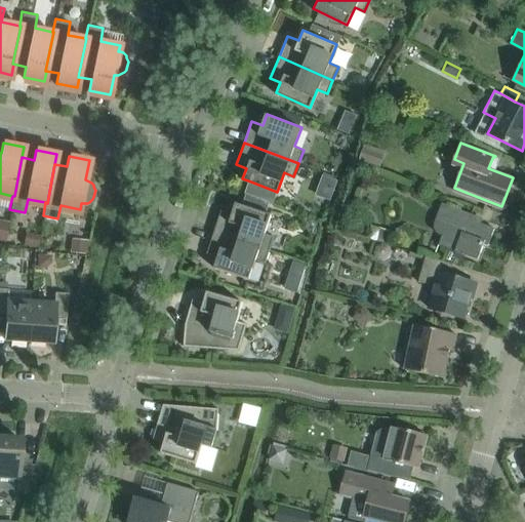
[(248,181),(244,191),(273,201),(277,192),(248,181)]
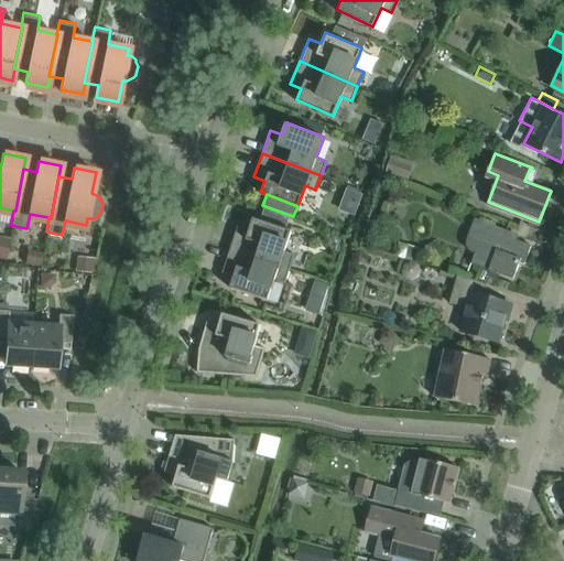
[(237,224),(229,247),(290,267),(294,252),(283,249),(291,228),(252,216),(249,228),(237,224)]
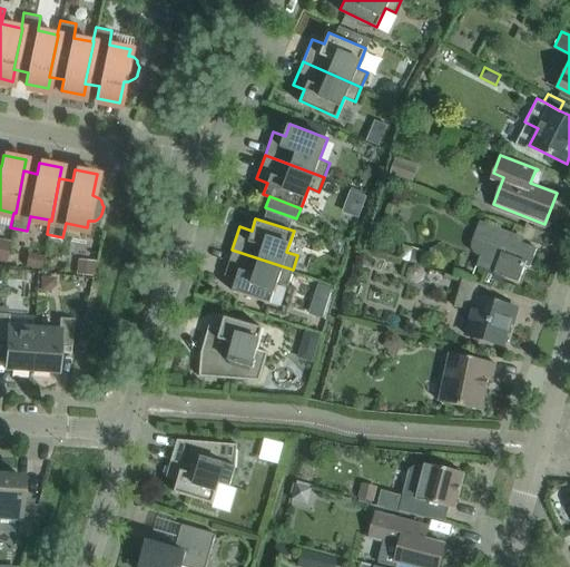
[(480,254),(475,265),(518,281),(523,265),(528,267),(536,246),(517,238),(519,233),(479,218),(471,242),(470,246),(472,250),(475,253),(480,254)]
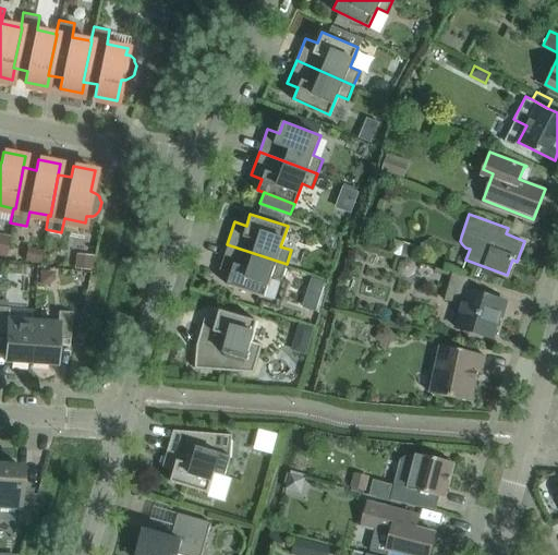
[(287,264),(227,244),(219,268),(231,272),(227,284),(265,296),(271,275),(281,279),(287,264)]
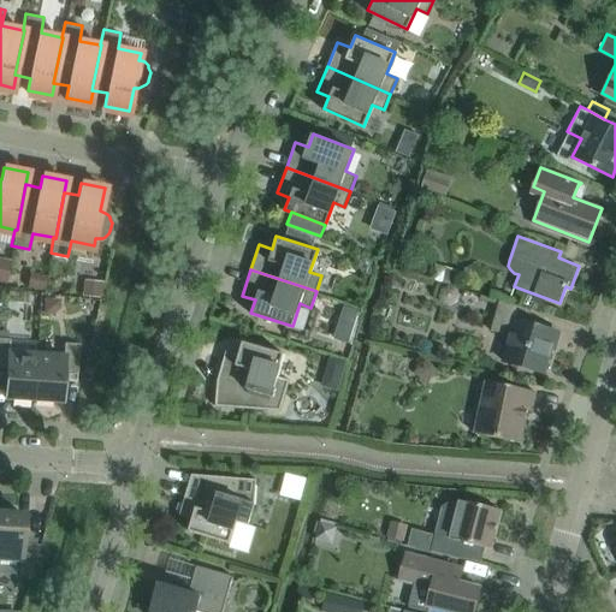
[(43,295),(43,310),(55,310),(60,303),(58,297),(43,295)]
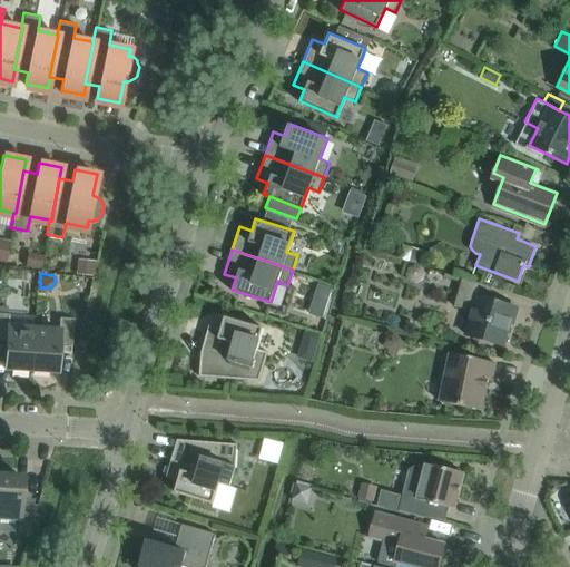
[(472,310),(465,333),(502,343),(512,311),(514,312),(516,306),(488,297),(491,284),(462,276),(453,304),(472,310)]
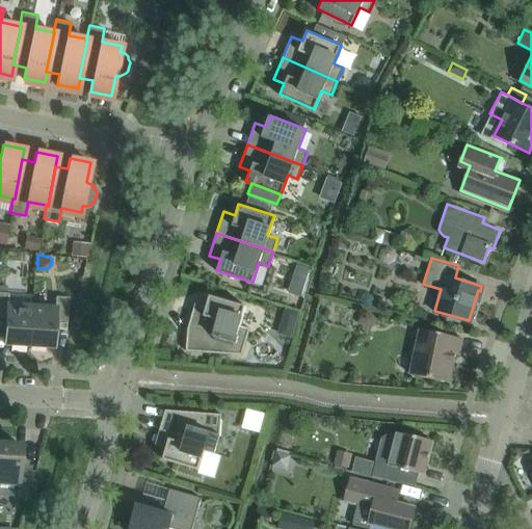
[(28,344),(30,305),(7,303),(7,291),(0,290),(0,316),(5,317),(3,342),(28,344)]
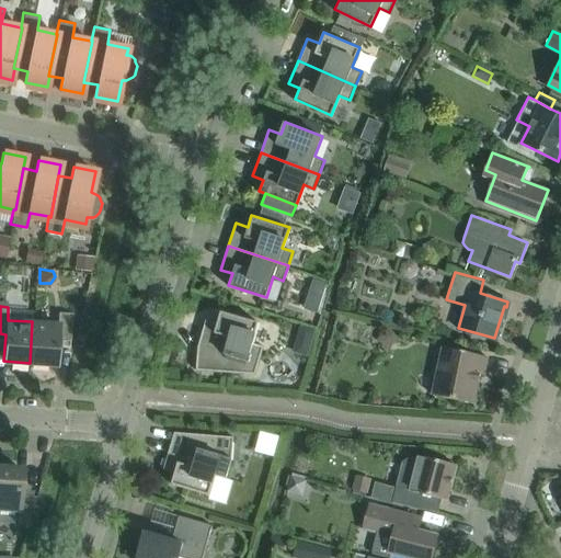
[(263,344),(252,341),(259,321),(220,309),(217,321),(205,318),(197,345),(195,368),(255,373),(263,344)]
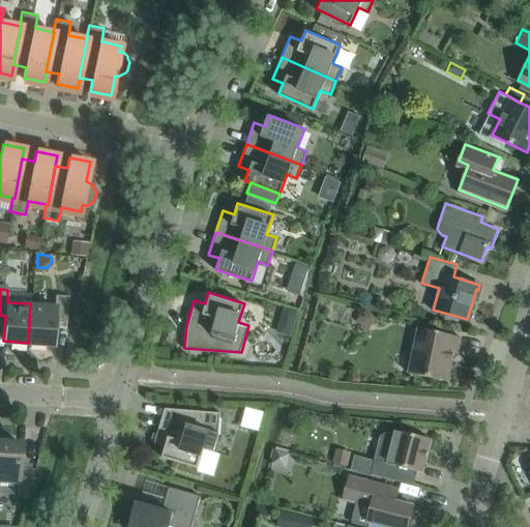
[(54,305),(30,303),(28,343),(52,345),(54,320),(65,320),(67,294),(55,294),(54,305)]
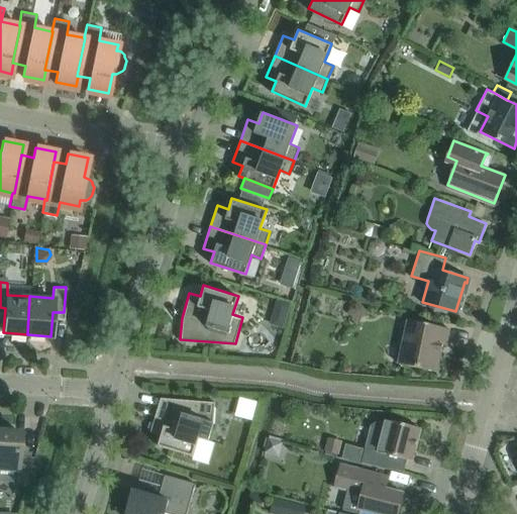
[(448,327),(407,318),(398,362),(436,370),(441,342),(445,343),(448,327)]
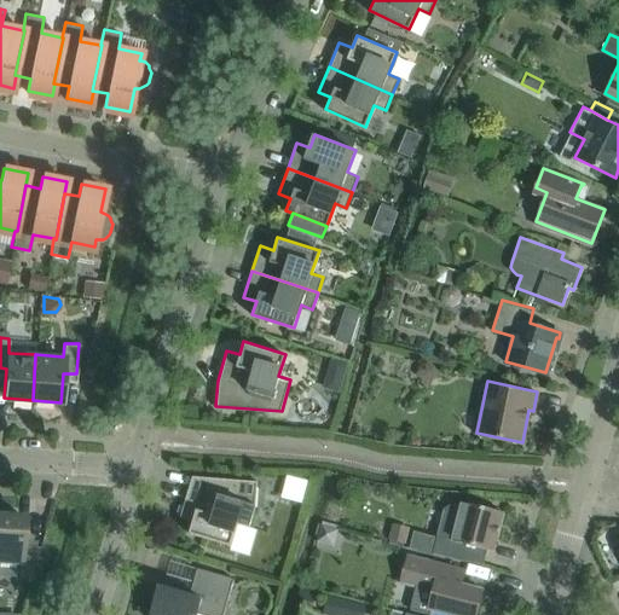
[(258,480),(194,475),(192,474),(180,515),(194,518),(189,532),(231,544),(237,522),(249,524),(255,505),(258,480)]
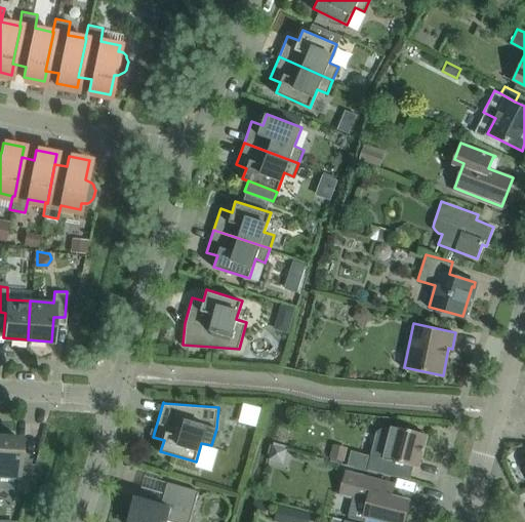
[(426,433),(393,425),(385,456),(371,452),(367,468),(409,479),(412,465),(417,466),(426,433)]
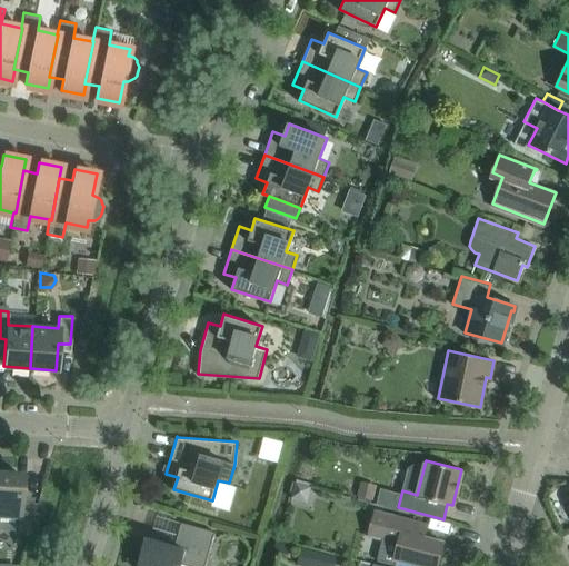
[(22,475),(0,473),(0,527),(28,529),(36,503),(20,502),(22,475)]
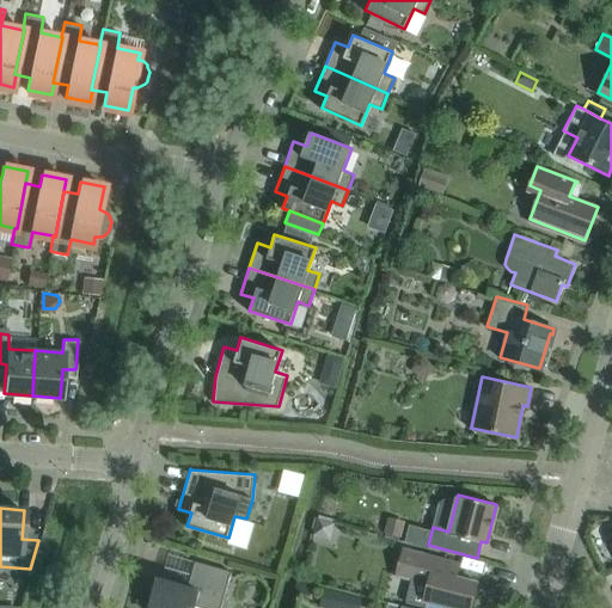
[(389,516),(385,532),(402,536),(405,520),(389,516)]
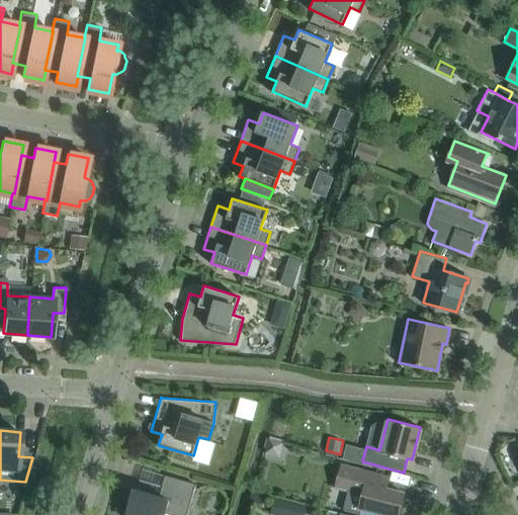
[(380,474),(355,467),(349,490),(363,494),(359,508),(385,514),(397,514),(404,493),(377,486),(380,474)]
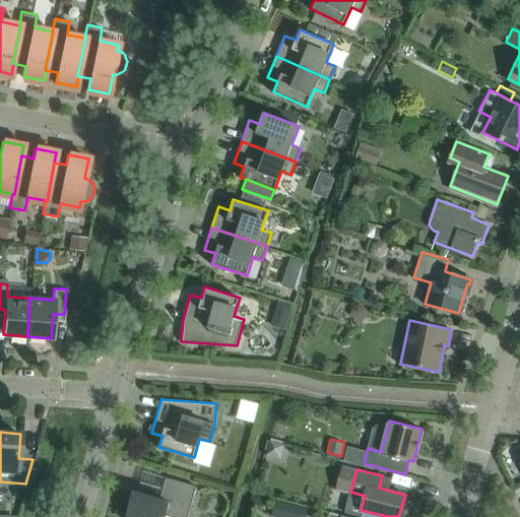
[(186,516),(196,486),(196,485),(166,476),(159,499),(134,492),(126,516),(165,516),(166,514),(175,516),(186,516)]
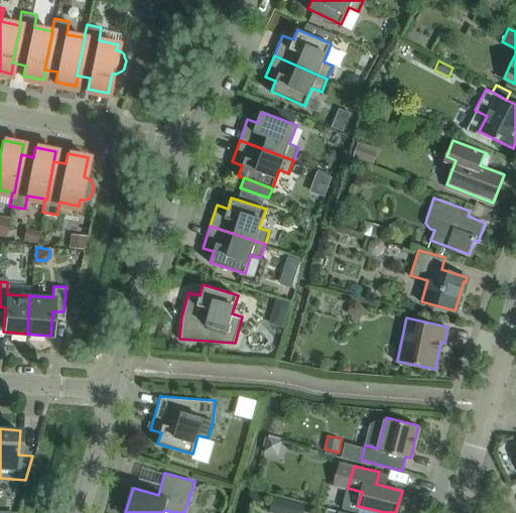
[(250,489),(247,498),(261,501),(263,492),(250,489)]
